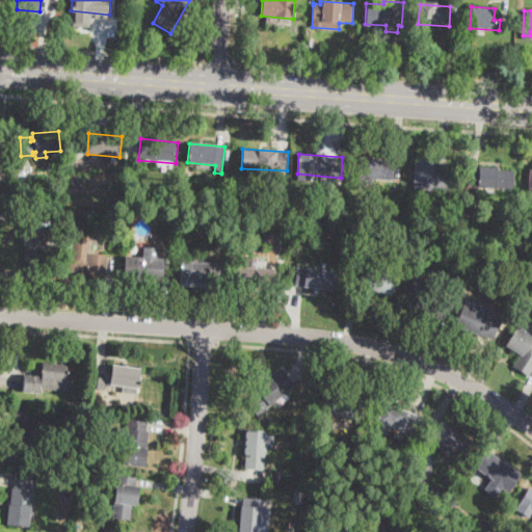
[(449,177),(448,193),(408,191),(410,157),(433,159),(433,176),(449,177)]
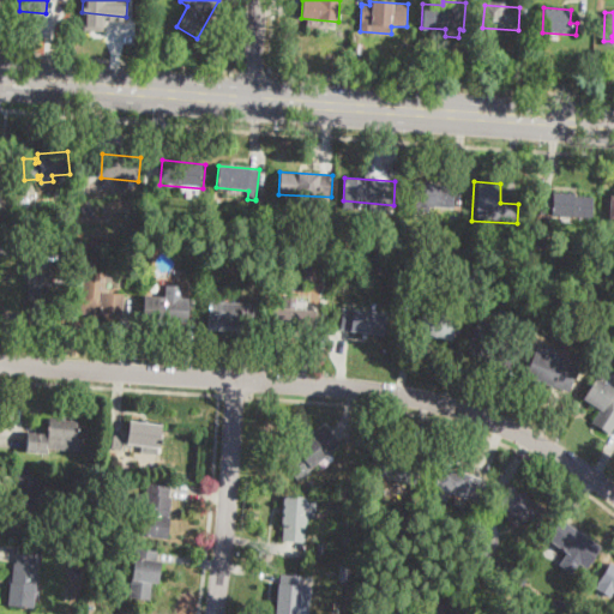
[(453,209),(410,206),(413,182),(455,185),(453,209)]
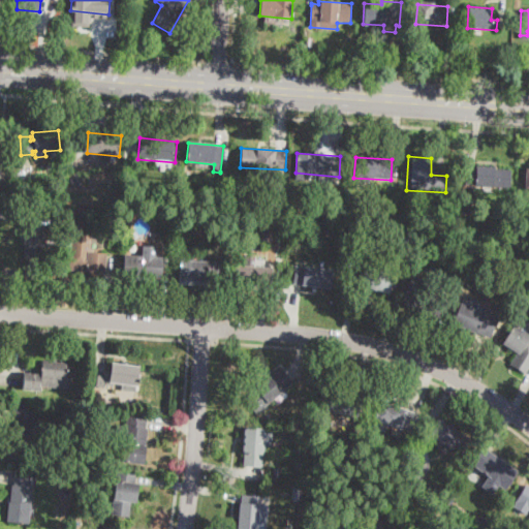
[(512,169),(511,188),(466,186),(466,167),(512,169)]
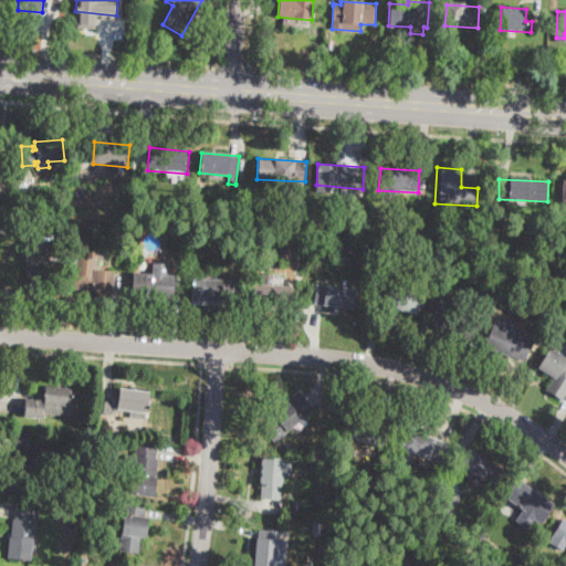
[(559,251),(551,251),(551,238),(559,238),(559,251)]
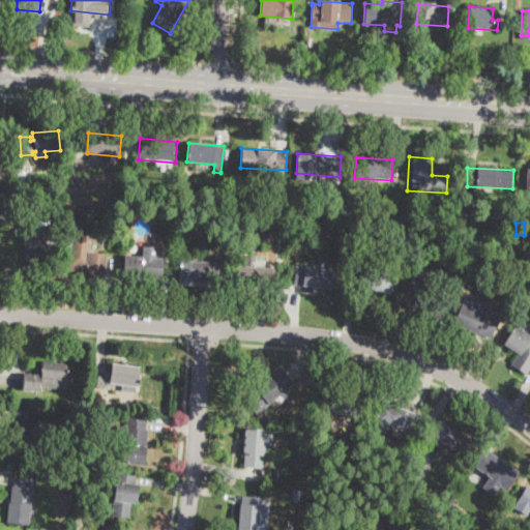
[(45,245),(43,262),(23,259),(26,226),(47,228),(45,245)]
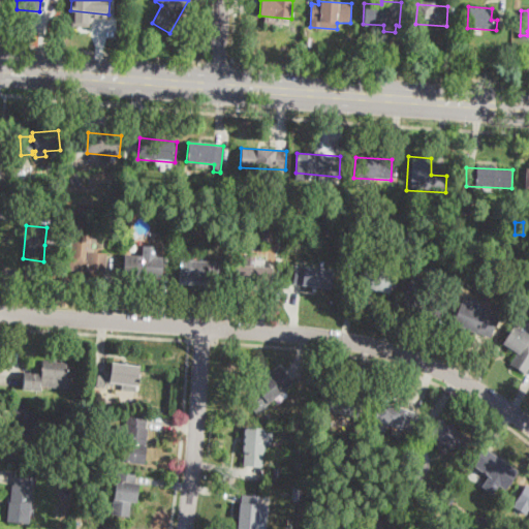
[(104,272),(104,273),(70,270),(71,250),(106,253),(104,272)]
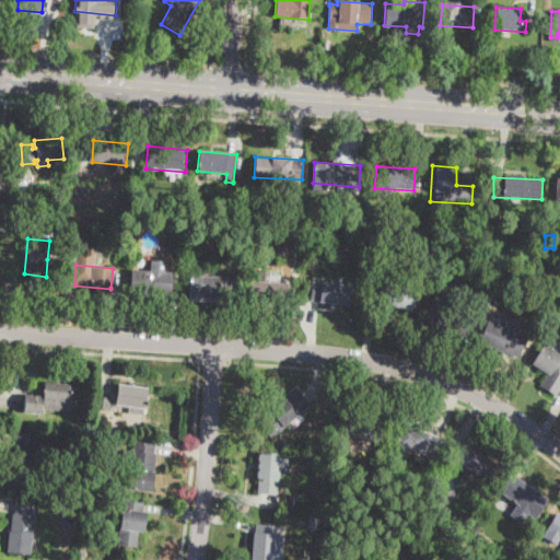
[(171,293),(171,295),(129,292),(130,269),(172,272),(171,293)]
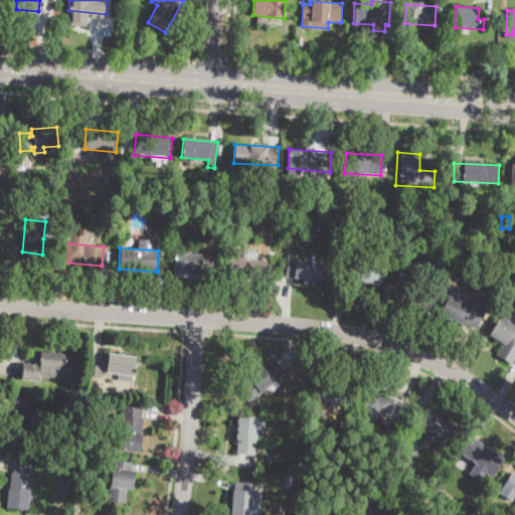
[(469,251),(466,259),(460,255),(463,249),(469,251)]
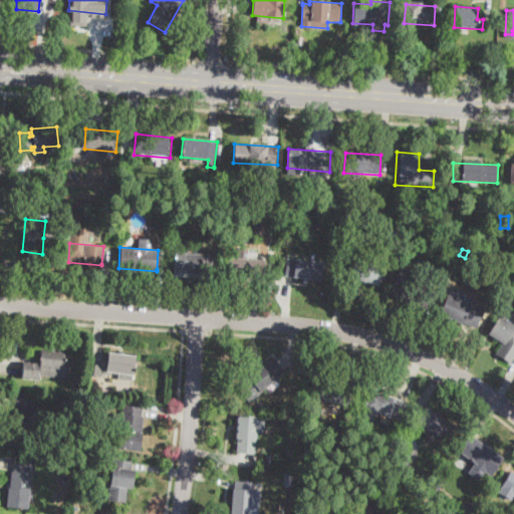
[(215,254),(214,274),(173,271),(174,252),(215,254)]
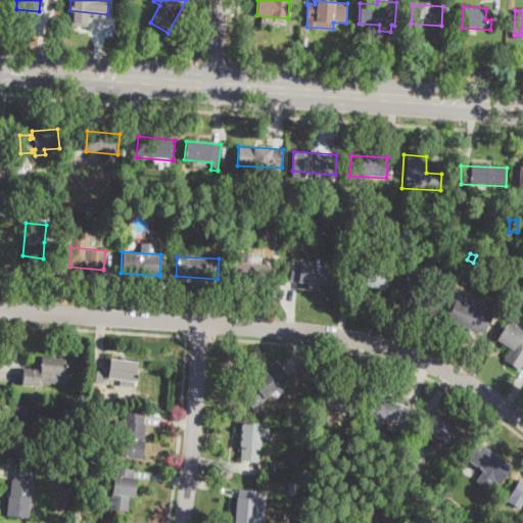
[(269,269),(268,286),(231,283),(232,262),(269,265),(269,269)]
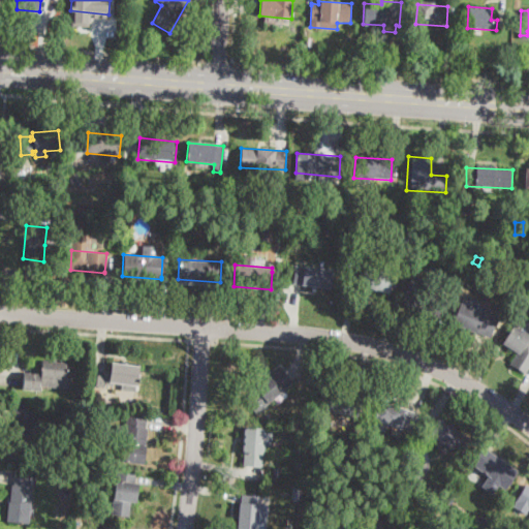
[(394,273),(389,292),(362,286),(366,268),(366,266),(394,273)]
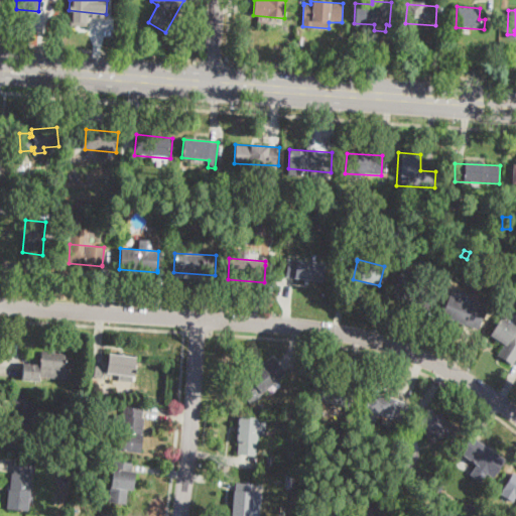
[(324,263),(321,281),(286,277),(287,260),(324,263)]
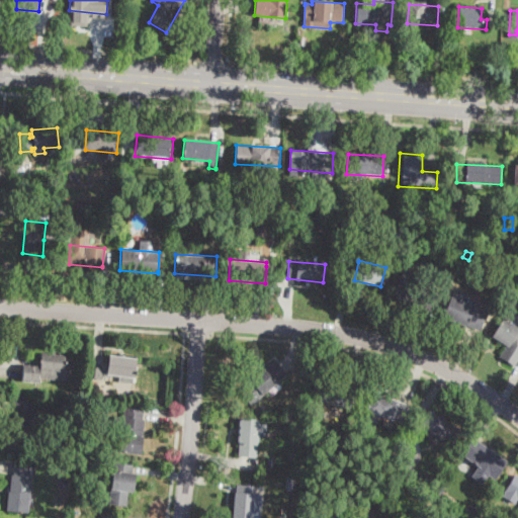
[(433,294),(427,311),(393,297),(400,279),(434,292),(433,294)]
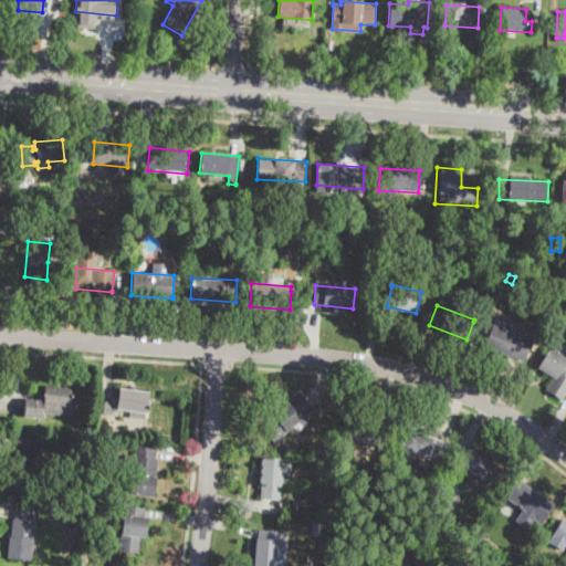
[(532,338),(523,359),(507,353),(507,355),(481,344),(490,323),(492,324),(495,313),(509,318),(509,322),(519,326),(516,332),(532,338)]
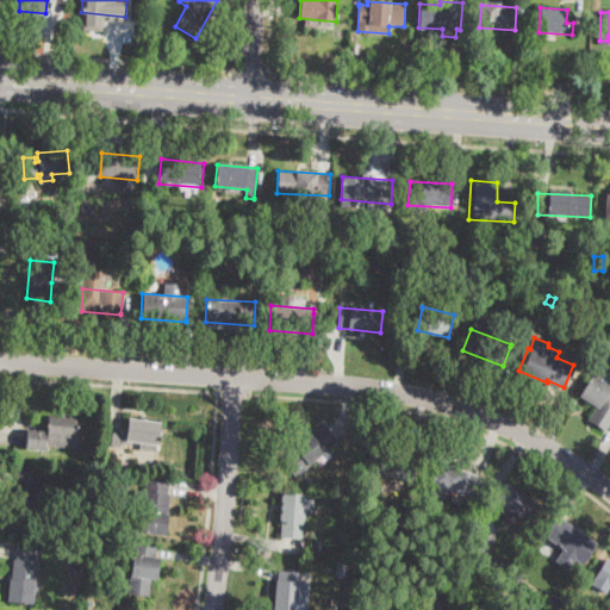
[(609,424),(605,431),(587,419),(596,405),(580,396),(592,375),(609,386),(609,424)]
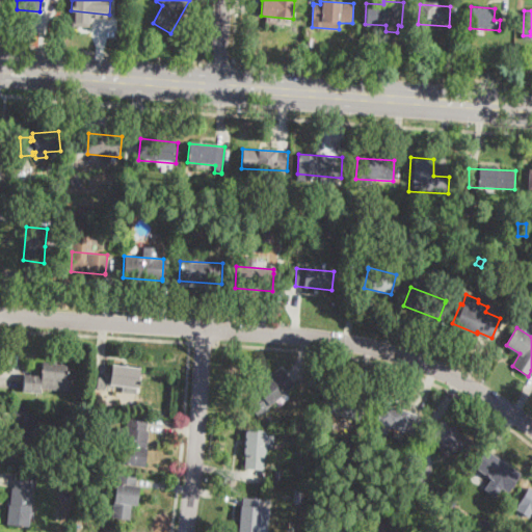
[(68,365),(67,378),(73,379),(72,391),(42,389),(42,394),(24,392),(25,375),(42,376),(43,363),(68,365)]
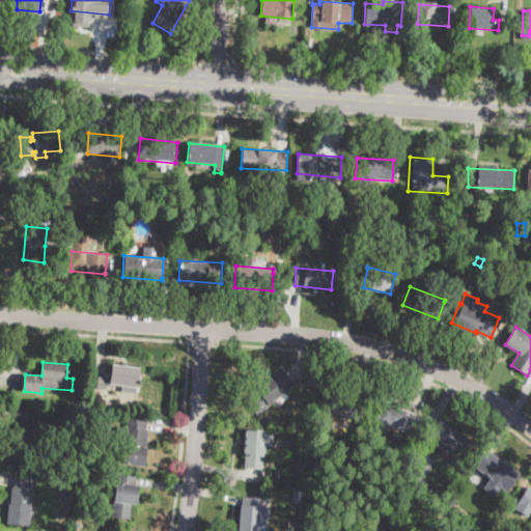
[(140,367),(136,397),(121,395),(122,387),(109,385),(111,364),(140,367)]
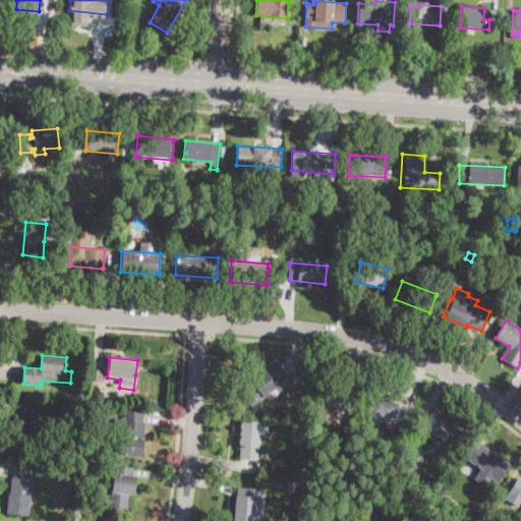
[(289,379),(250,408),(239,394),(278,364),(289,379)]
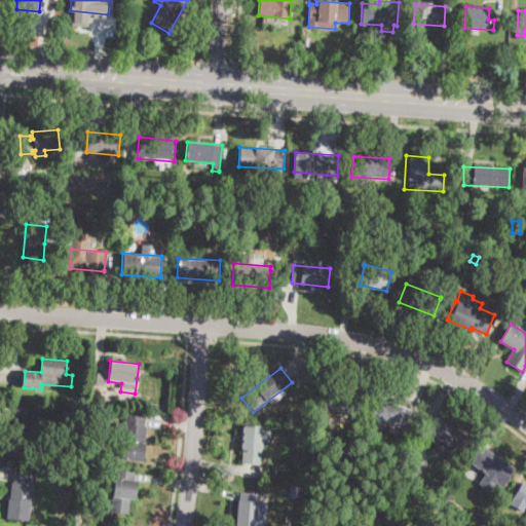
[(104,376),(103,384),(96,383),(97,375),(104,376)]
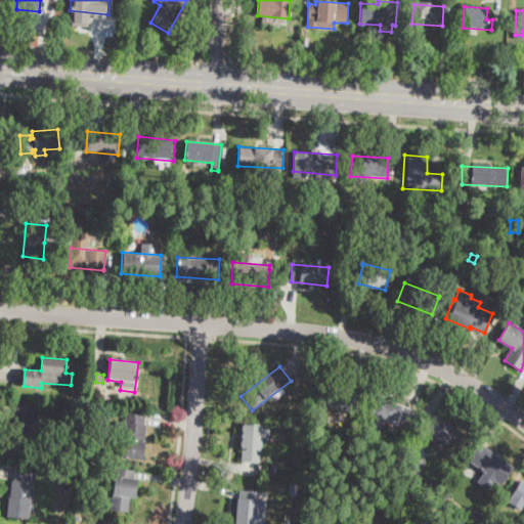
[(358,393),(353,415),(318,407),(323,385),(358,393)]
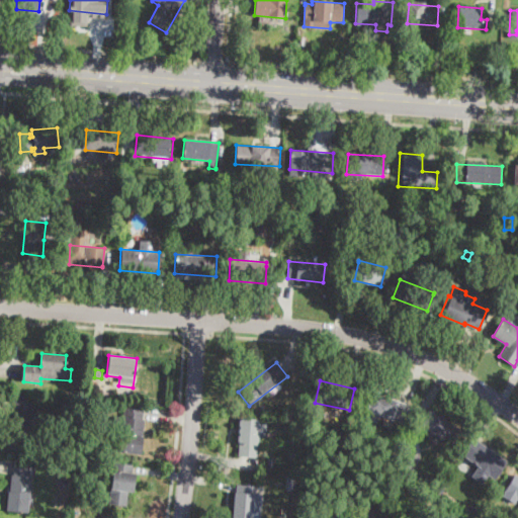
[(411,406),(405,425),(377,416),(375,423),(364,419),(367,412),(364,412),(371,392),(411,406)]
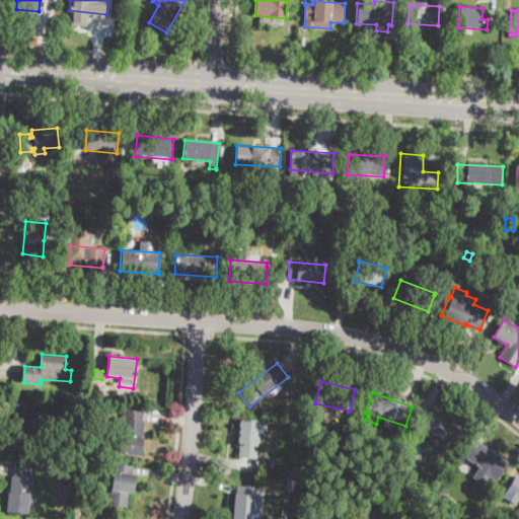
[(35,401),(34,414),(42,415),(41,430),(32,430),(30,451),(8,450),(10,429),(11,413),(15,413),(15,400),(35,401)]
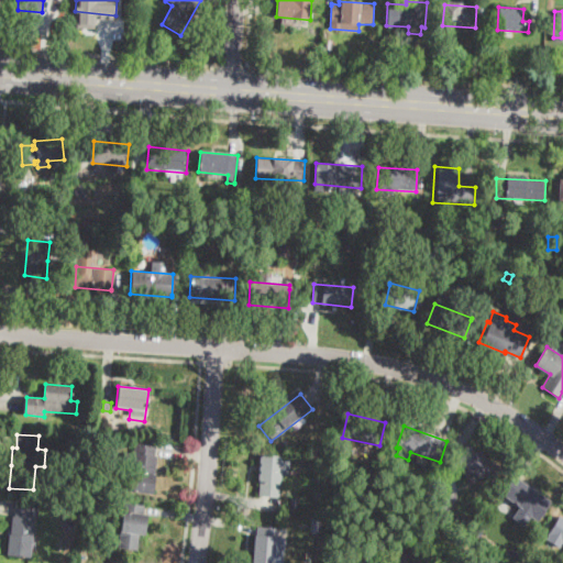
[(155,446),(155,454),(155,456),(157,456),(154,492),(134,490),(134,487),(131,486),(131,479),(129,479),(130,472),(124,471),(125,453),(134,454),(135,444),(155,446)]
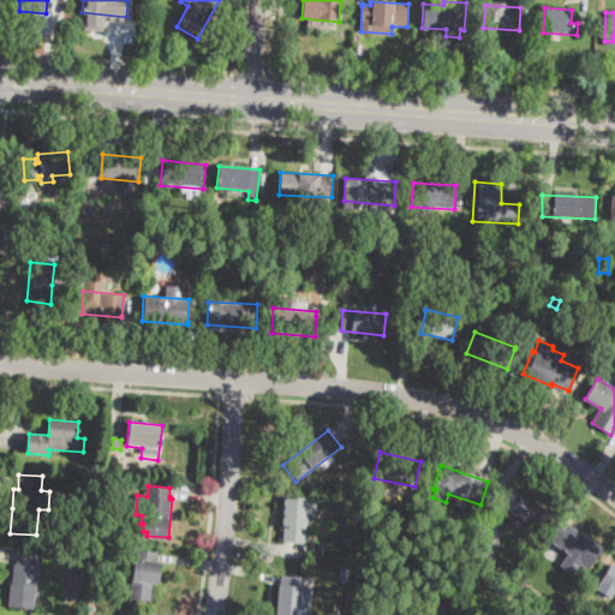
[(543,508),(532,527),(494,506),(506,487),(543,508)]
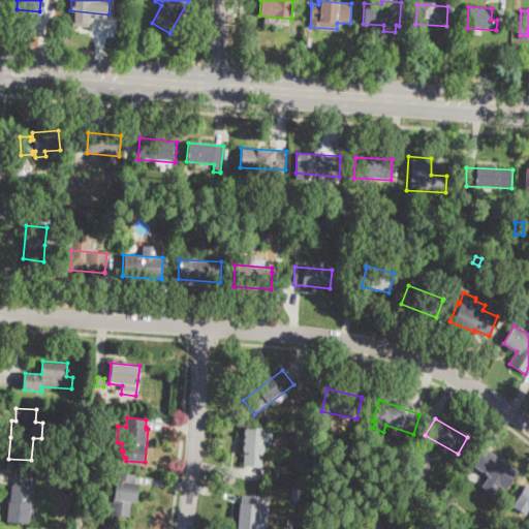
[(266,429),(265,456),(243,455),(245,428),(266,429)]
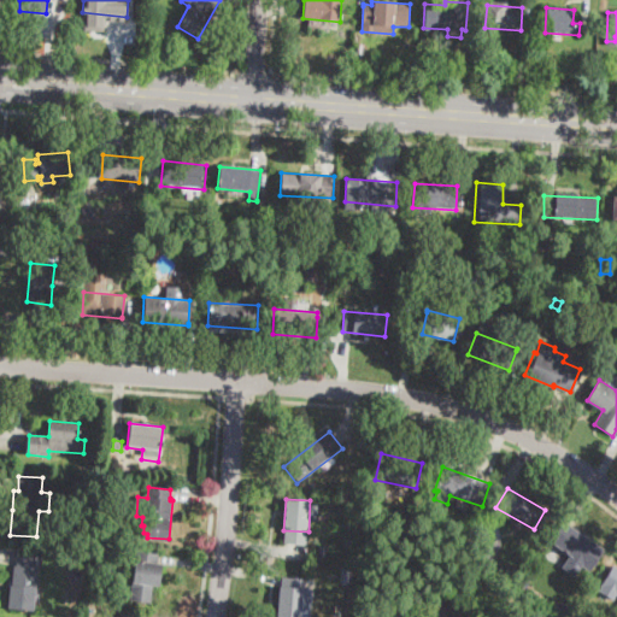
[(118,529),(106,529),(107,511),(119,512),(118,529)]
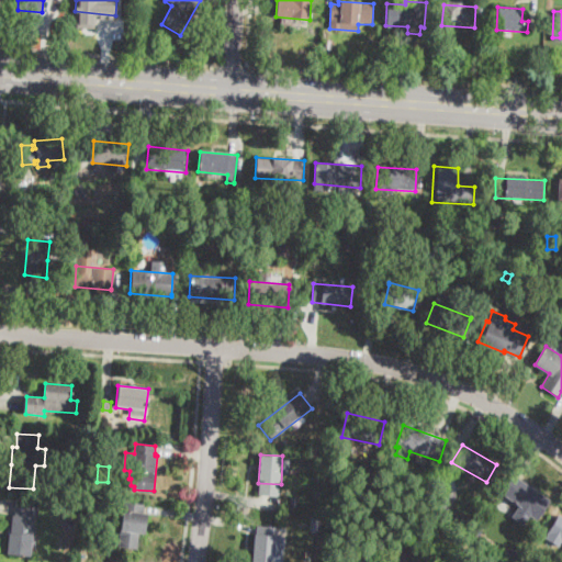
[(548,503),(536,520),(496,493),(508,475),(548,503)]
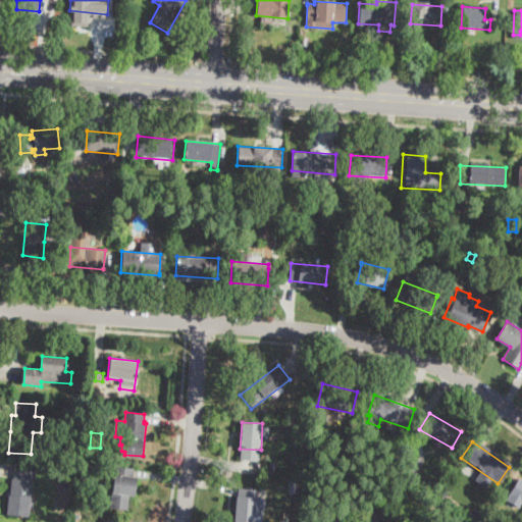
[(30,514),(30,516),(7,514),(13,467),(36,470),(30,514)]
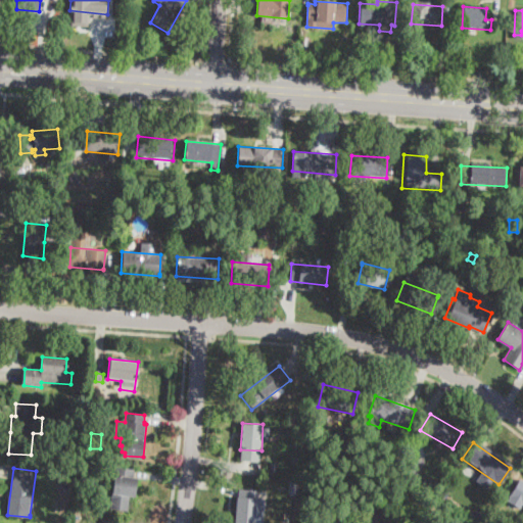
[(134,472),(133,478),(131,495),(129,495),(127,511),(109,509),(114,475),(116,475),(117,468),(134,470),(134,472)]
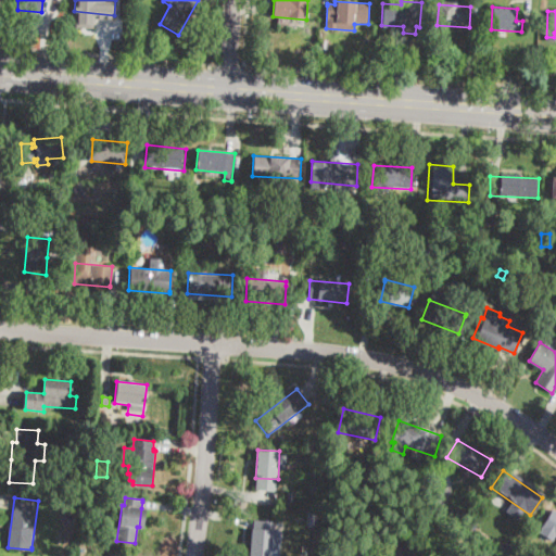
[(102,502),(100,514),(88,512),(89,501),(102,502)]
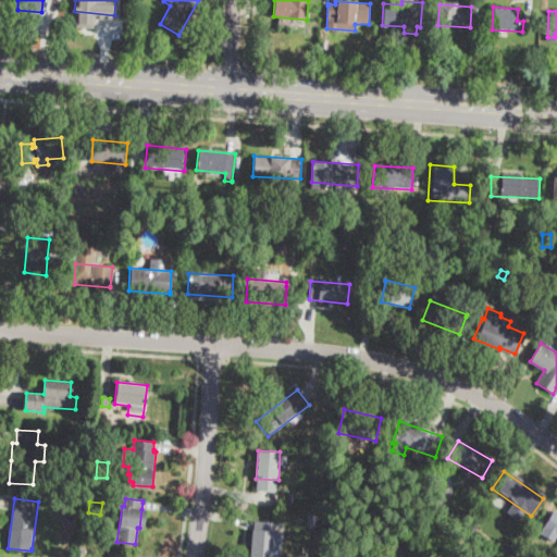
[(420,518),(413,519),(411,511),(419,510),(420,518)]
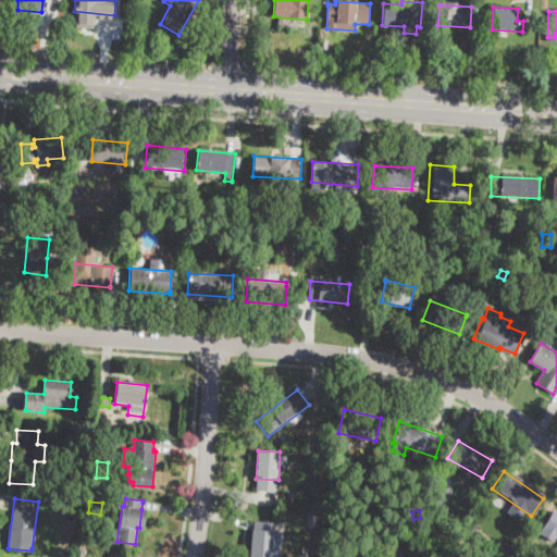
[(556,536),(543,529),(554,510),(556,511),(556,536)]
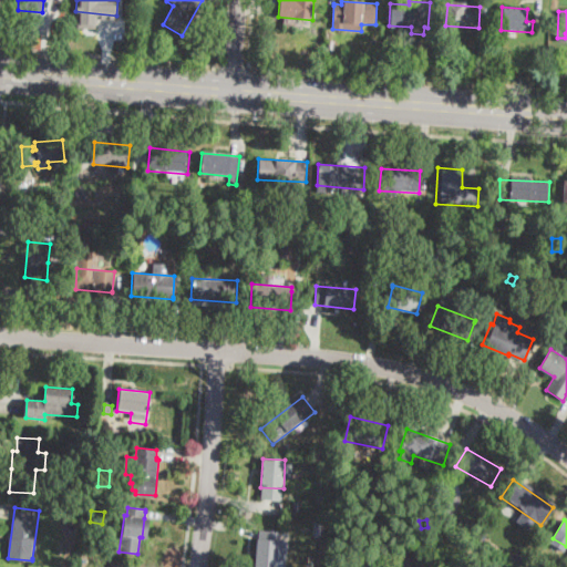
[(382,529),(378,536),(371,532),(375,525),(382,529)]
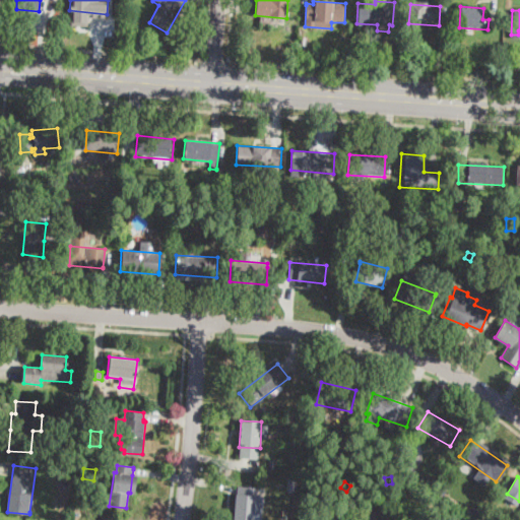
[(256,496),(253,519),(232,519),(235,494),(256,496)]
